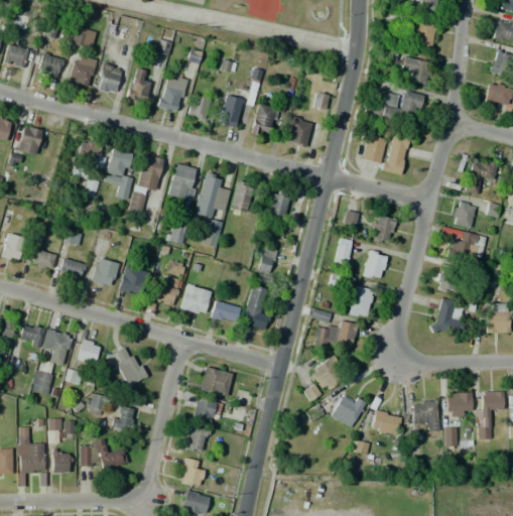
[(411,0),(438,0),(437,11),(419,9),(420,1),(411,0)]
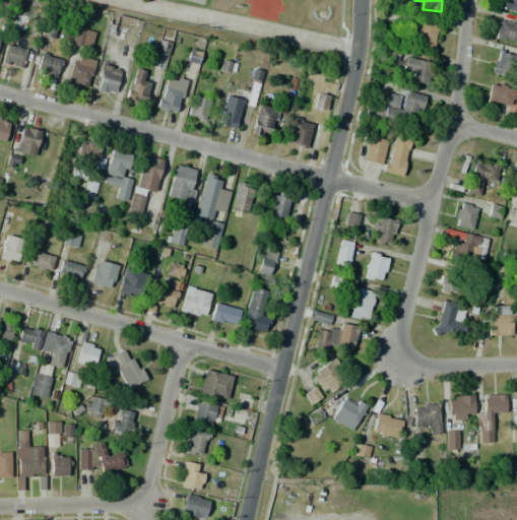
[(506,0),(516,0),(516,12),(504,9),(506,0)]
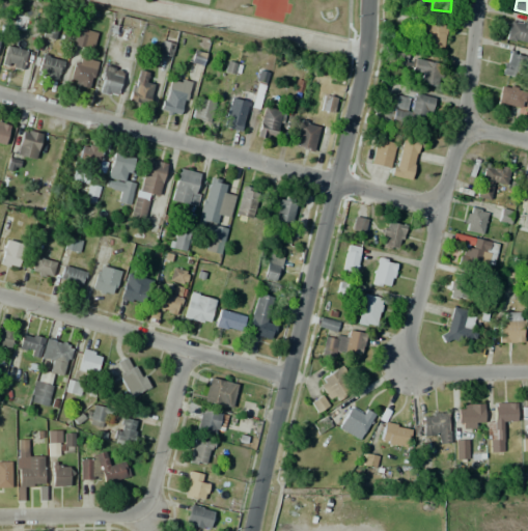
[(527,43),(507,37),(512,20),(527,24),(527,43)]
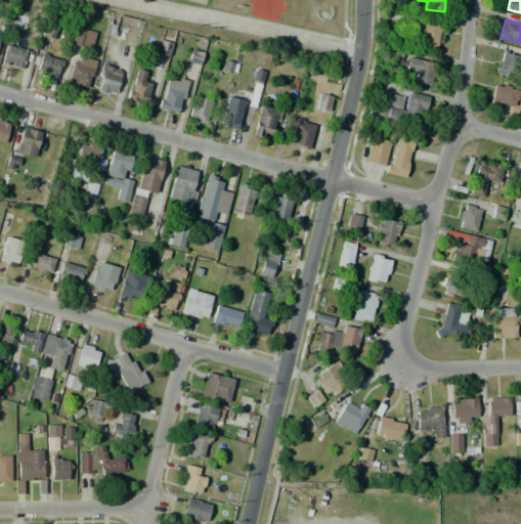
[(416,35),(417,24),(442,26),(440,49),(423,48),(424,36),(416,35)]
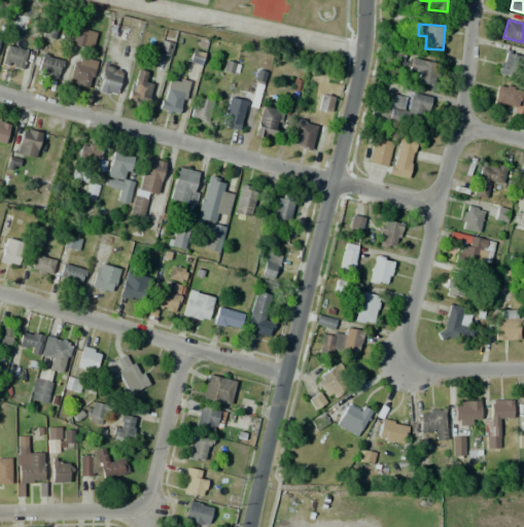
[(98,32),(94,49),(74,43),(79,27),(98,32)]
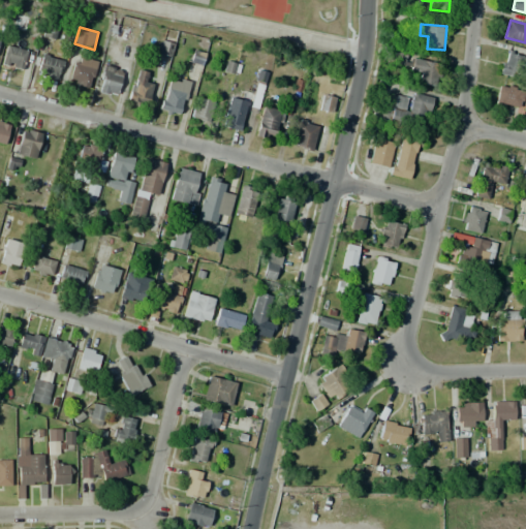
[(29,50),(24,69),(4,64),(9,44),(29,50)]
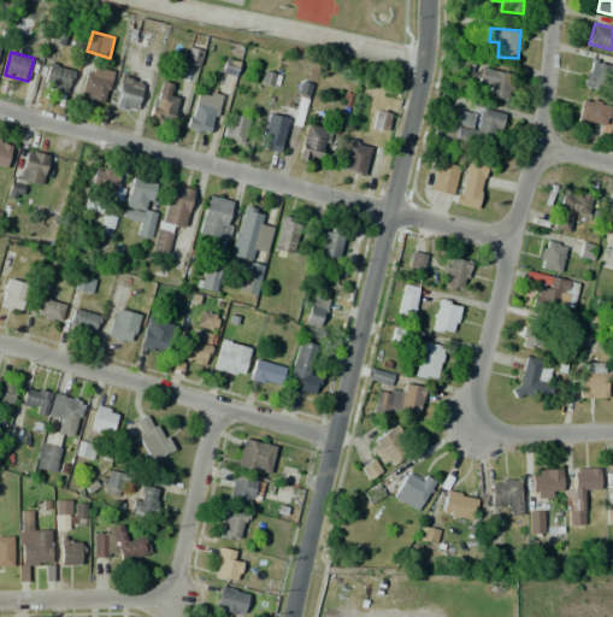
[(477,57),(473,75),(453,71),(457,53),(477,57)]
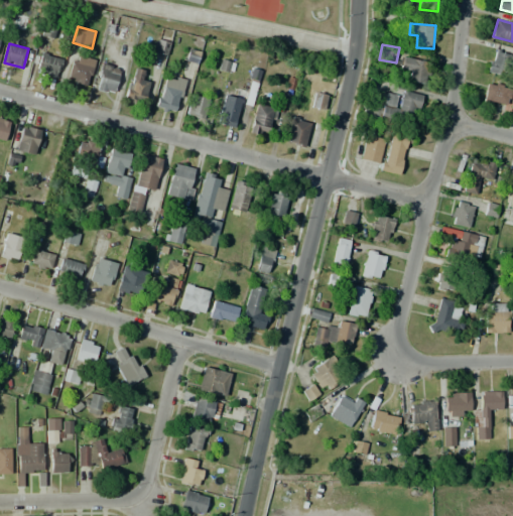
[(512,78),(488,72),(493,48),(512,51),(512,78)]
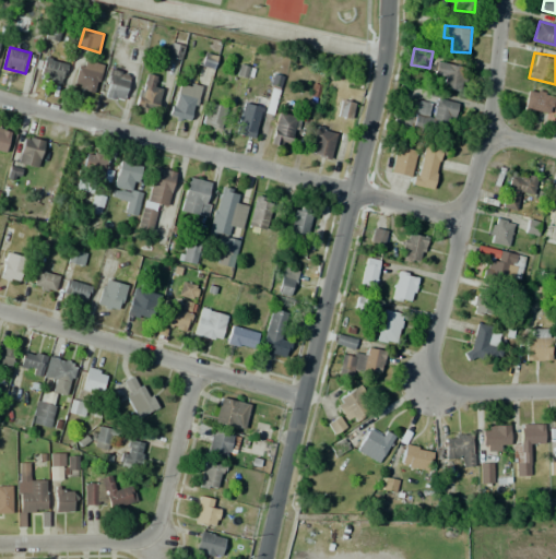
[(70,62),(63,84),(42,79),(47,57),(70,62)]
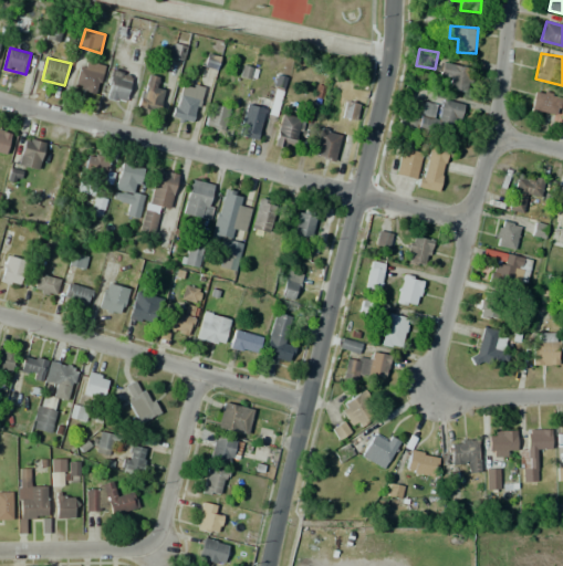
[(85,58),(106,63),(98,94),(76,88),(85,58)]
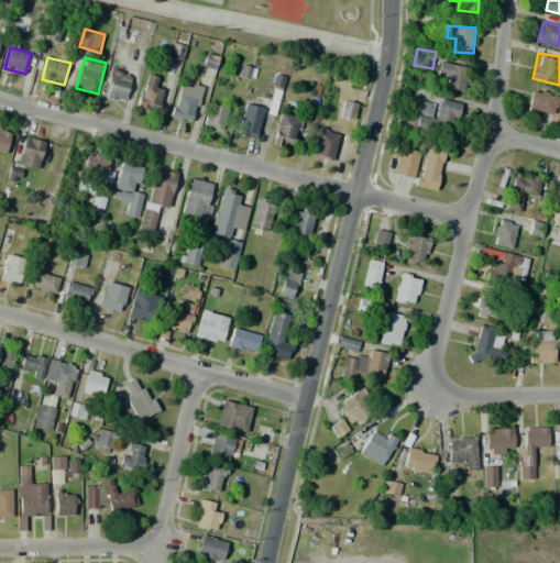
[(440,74),(442,62),(470,67),(465,91),(447,87),(449,76),(440,74)]
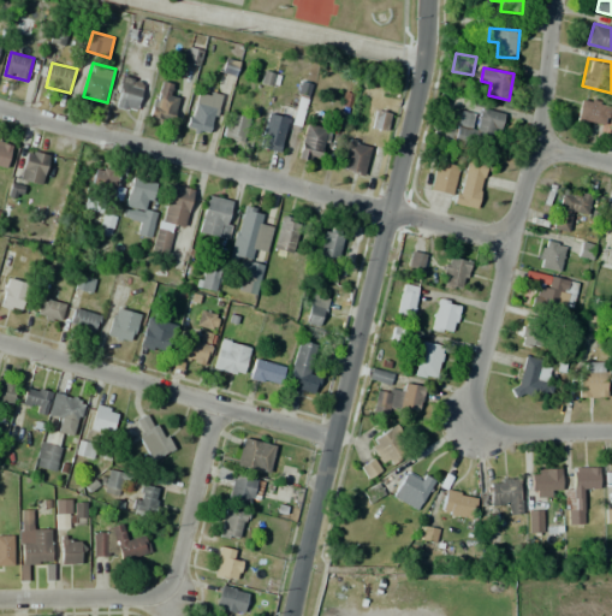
[(125,77),(146,83),(137,112),(117,106),(125,77)]
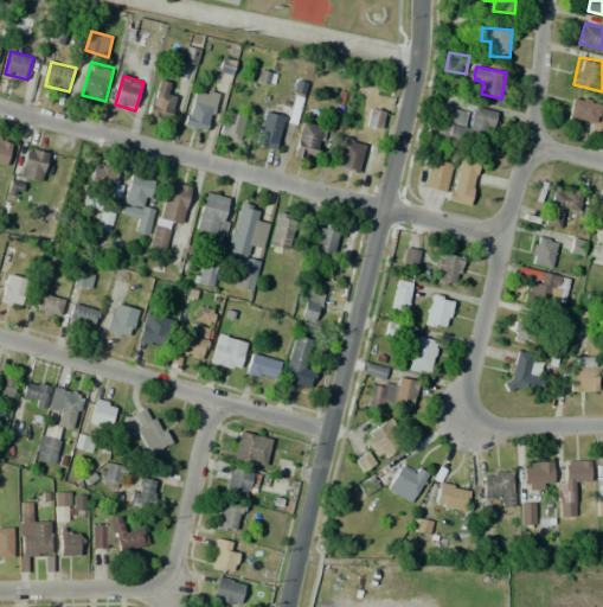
[(159,78),(170,82),(166,94),(177,97),(171,121),(148,115),(159,78)]
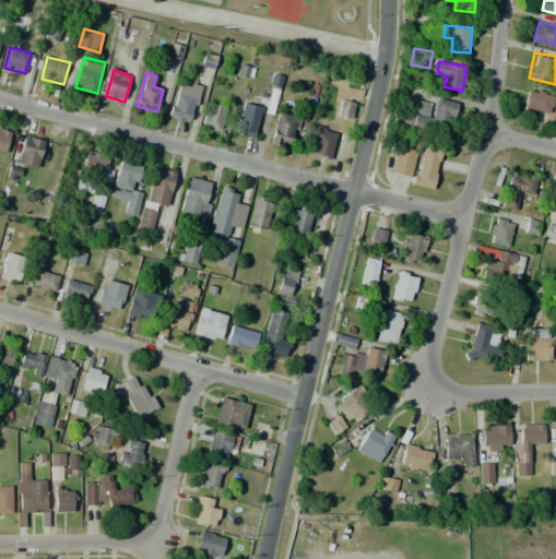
[(182,80),(203,86),(193,122),(172,116),(182,80)]
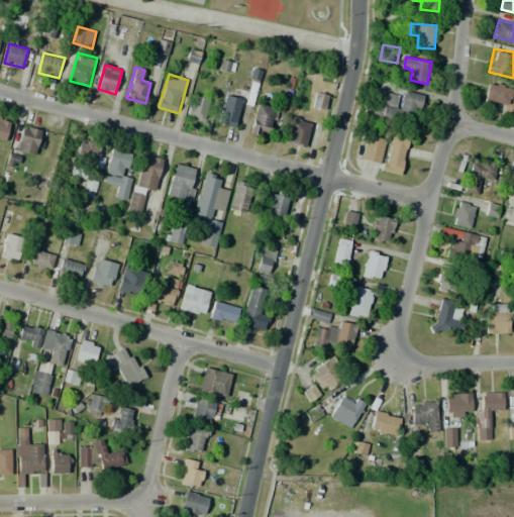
[(513,96),(510,107),(485,101),(490,81),(513,87),(513,96)]
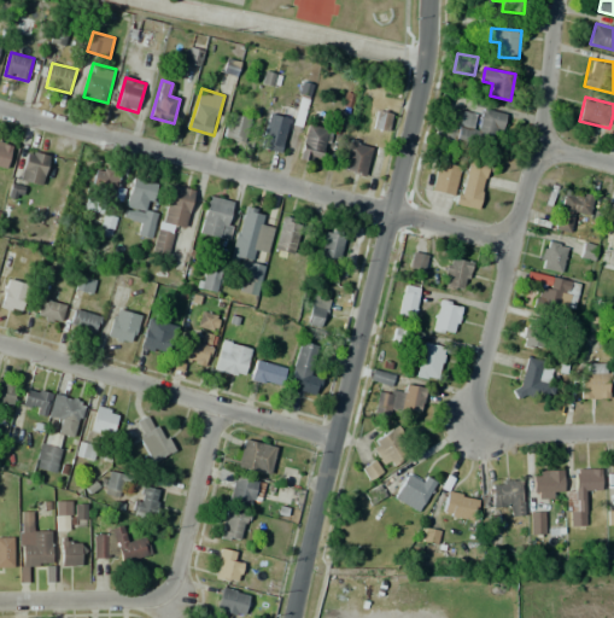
[(234,108),(255,112),(246,143),(226,136),(234,108)]
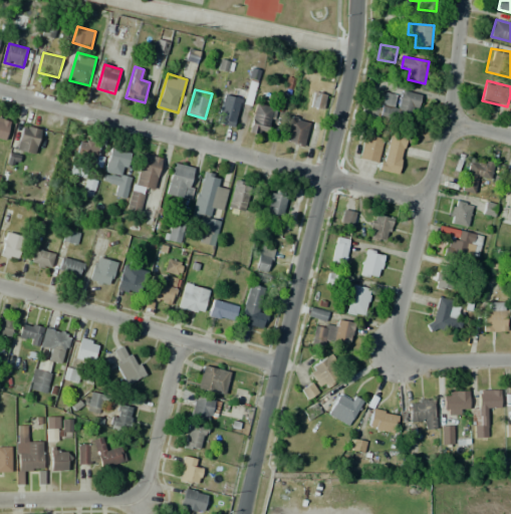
[(387,91),(401,95),(403,89),(422,94),(416,117),(400,113),(398,123),(367,115),(370,104),(382,107),(387,91)]
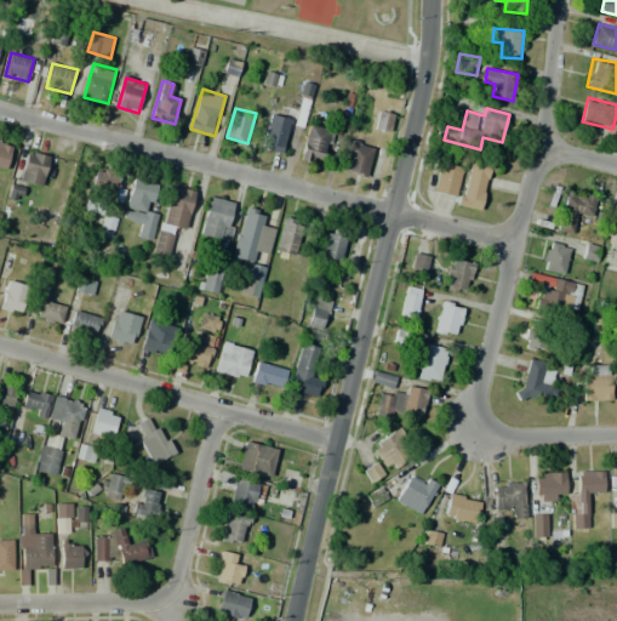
[(381,110),(396,113),(392,132),(377,129),(381,110)]
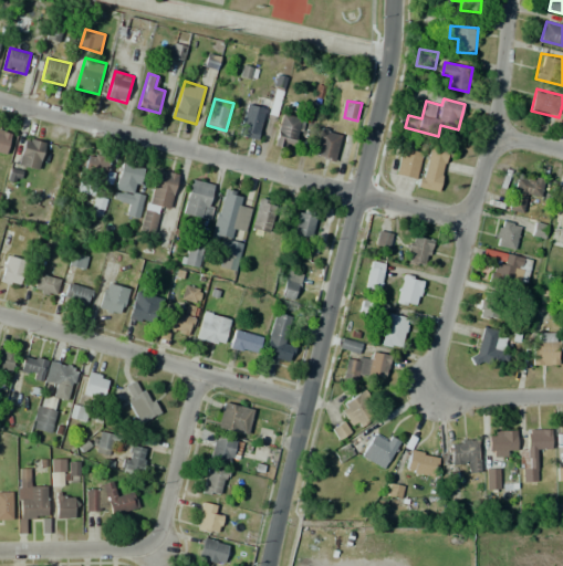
[(249,104),(267,108),(258,139),(240,135),(249,104)]
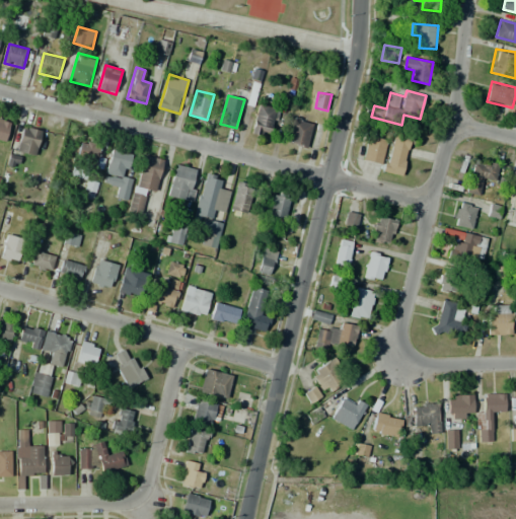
[(272,99),(281,101),(270,138),(252,133),(261,105),(270,108),(272,99)]
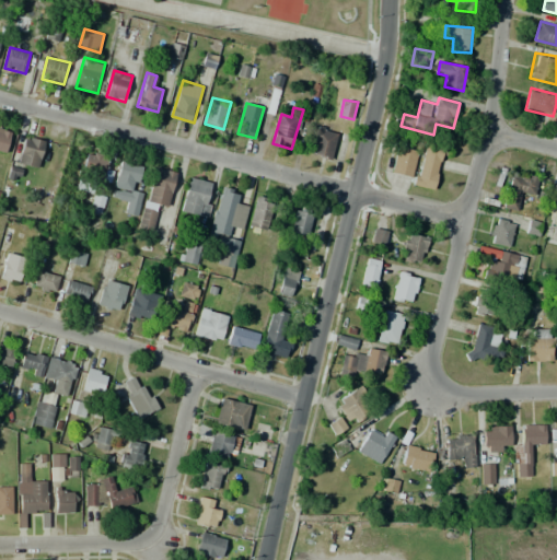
[(320,126),(339,131),(332,160),(311,153),(320,126)]
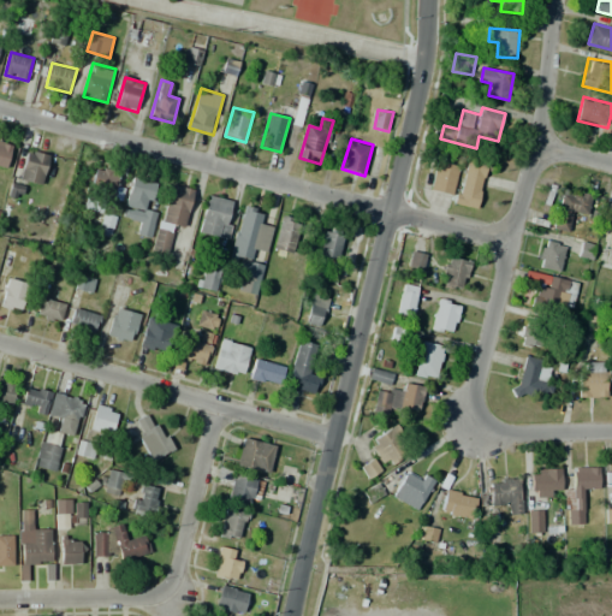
[(0,140),(15,144),(9,170),(0,167),(0,140)]
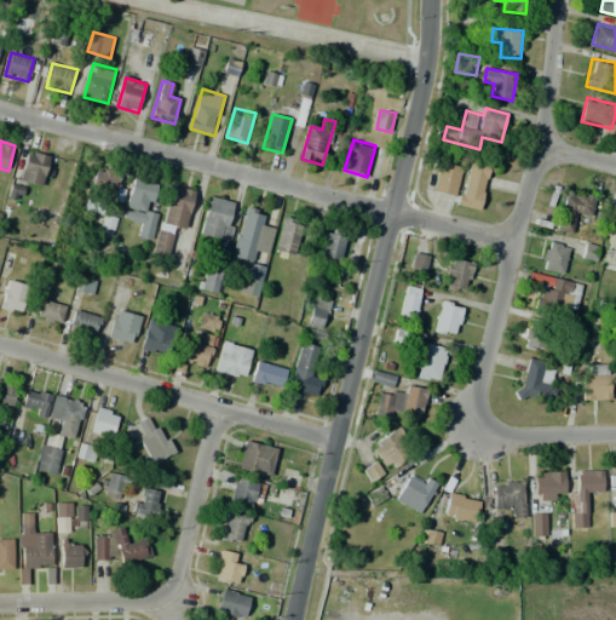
[(29,150),(51,156),(44,185),(22,181),(29,150)]
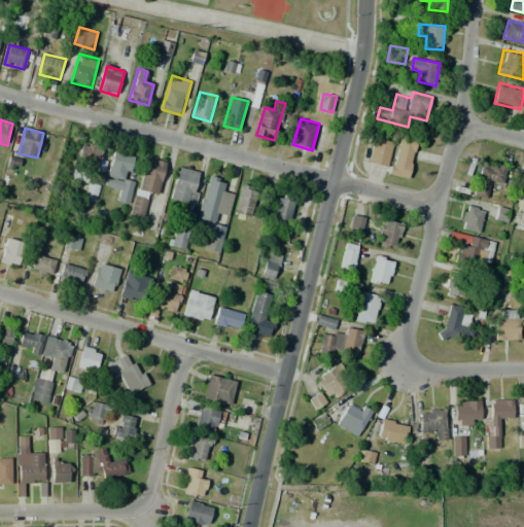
[(399,133),(422,138),(412,179),(390,174),(399,133)]
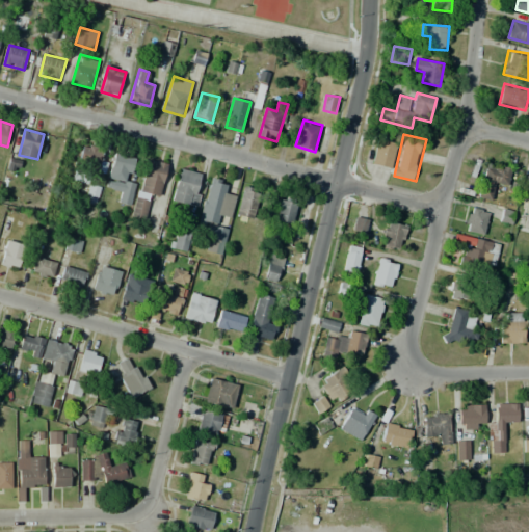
[(67,142),(52,136),(43,160),(56,165),(67,142)]
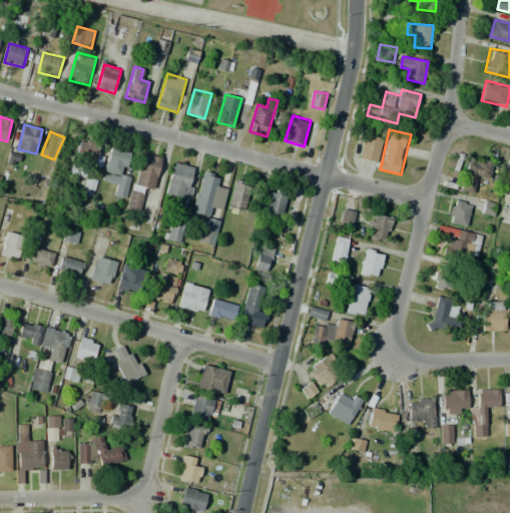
[(368,134),(384,138),(378,162),(362,158),(368,134)]
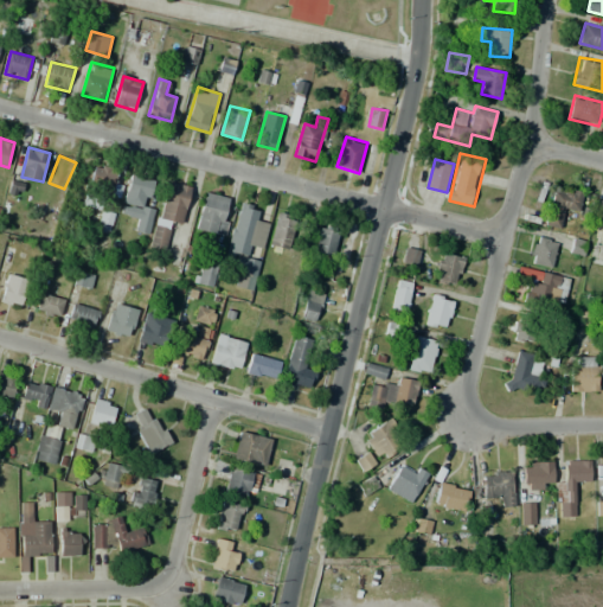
[(130,173),(123,197),(89,186),(95,164),(130,173)]
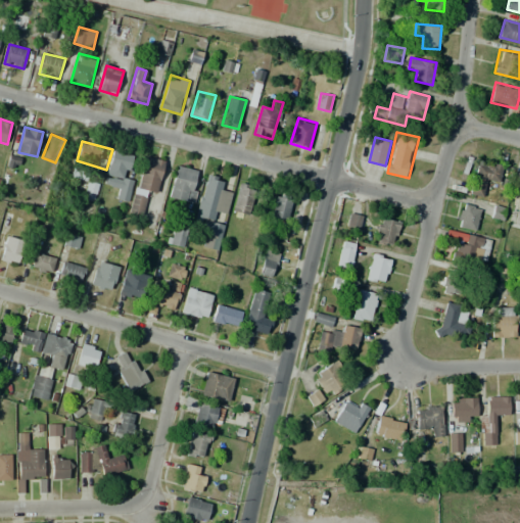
[(132,154),(126,181),(134,184),(130,201),(121,199),(123,190),(106,186),(114,150),(132,154)]
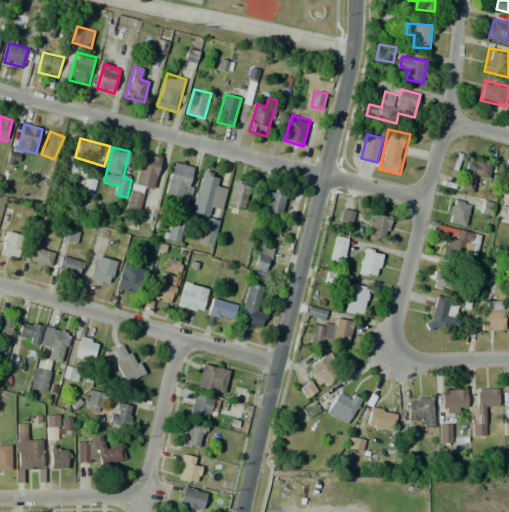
[(144,153),(162,158),(154,188),(136,184),(144,153)]
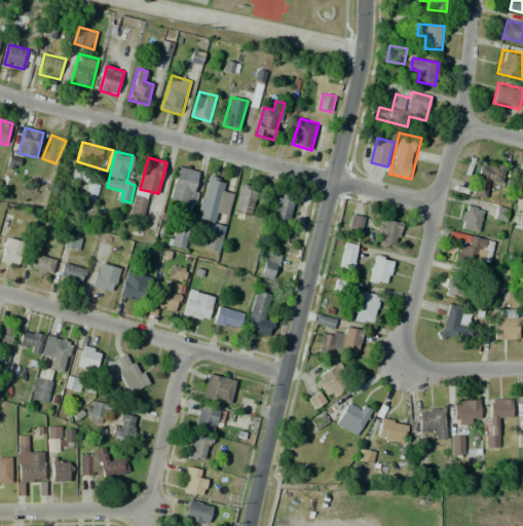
[(515,166),(510,185),(489,180),(484,197),(474,195),(483,158),(515,166)]
